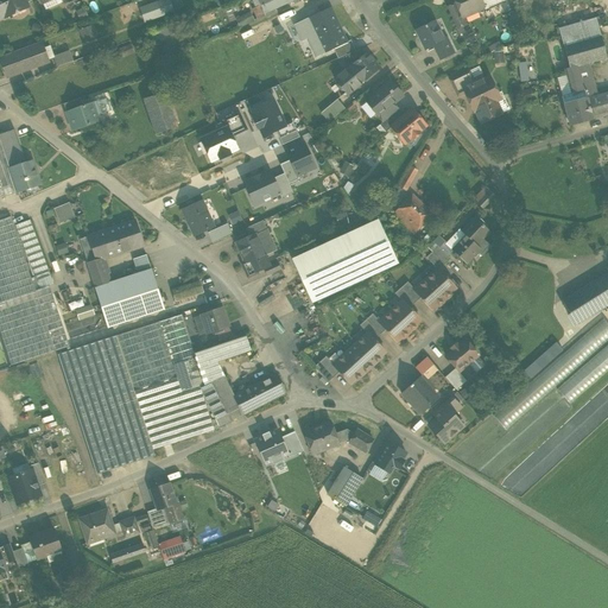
[(24,0),(0,0),(0,5),(5,16),(6,17),(27,7),(24,0)]
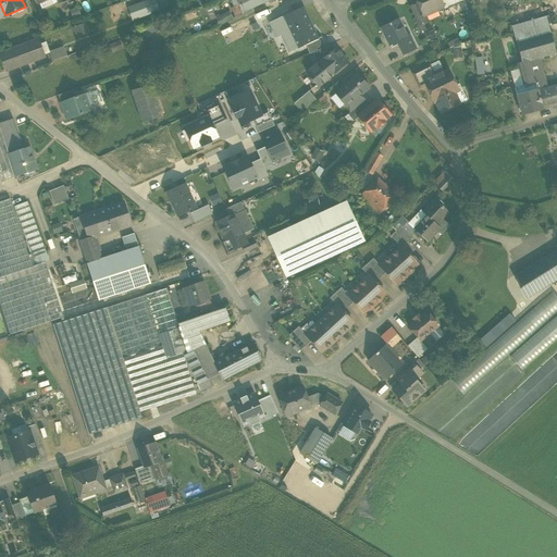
[(143,0),(125,7),(130,20),(158,10),(155,0),(143,0)]
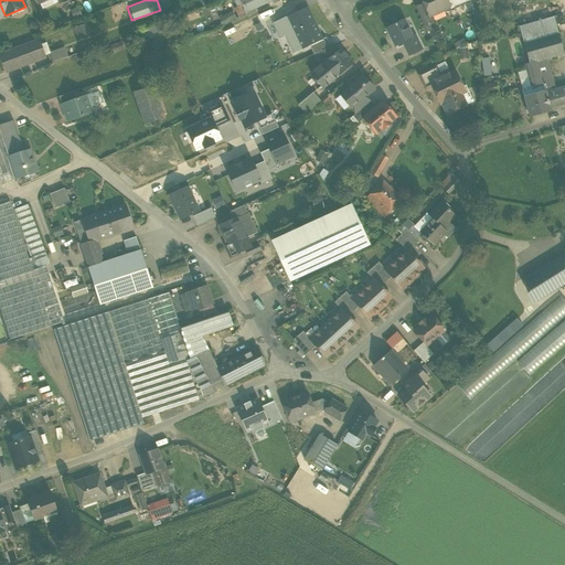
[(238,9),(234,10),(238,18),(264,4),(262,0),(255,0),(253,1),(238,9)]
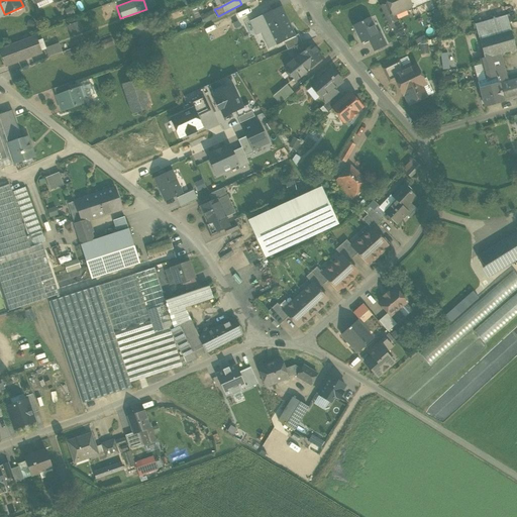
[(408,0),(386,0),(389,5),(393,15),(393,14),(411,6),(408,0)]
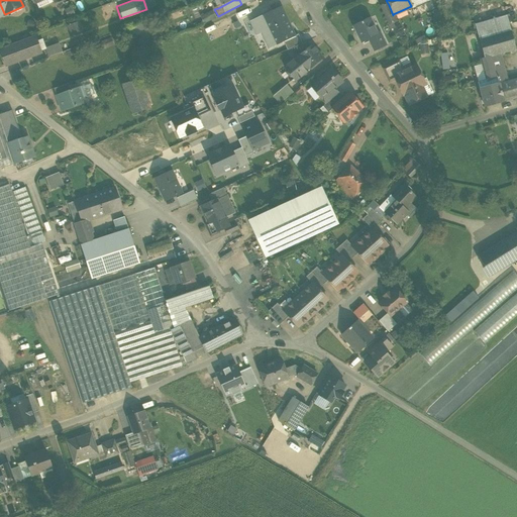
[(389,5),(381,8),(389,25),(396,21),(393,14),(393,15),(389,5)]
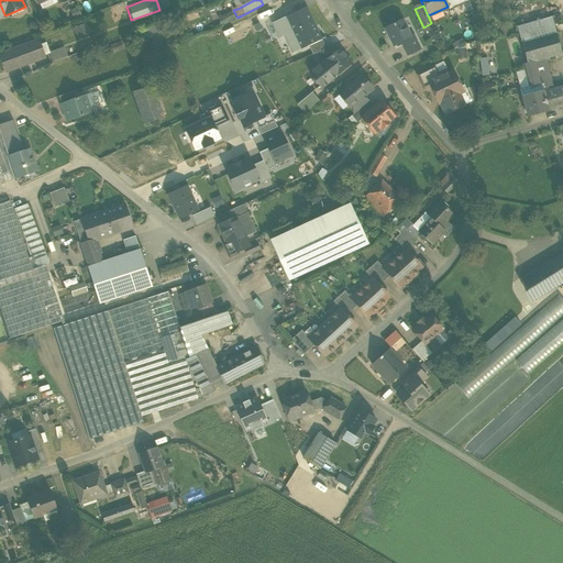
[(306,8),(285,18),(291,31),(299,48),(300,50),(309,46),(321,40),(306,8)]
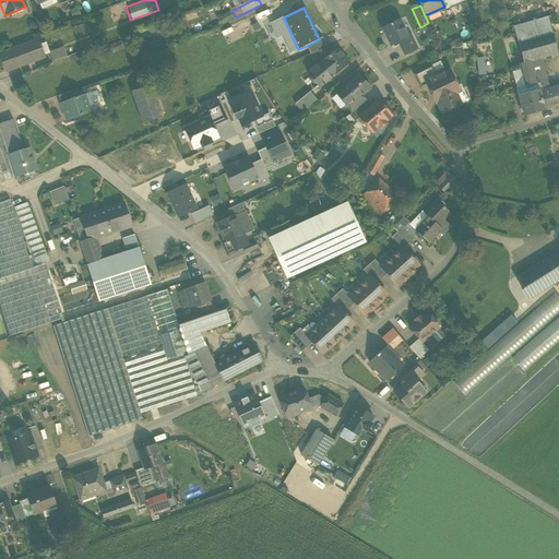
[(548,18),(513,27),(518,43),(552,33),(548,18)]
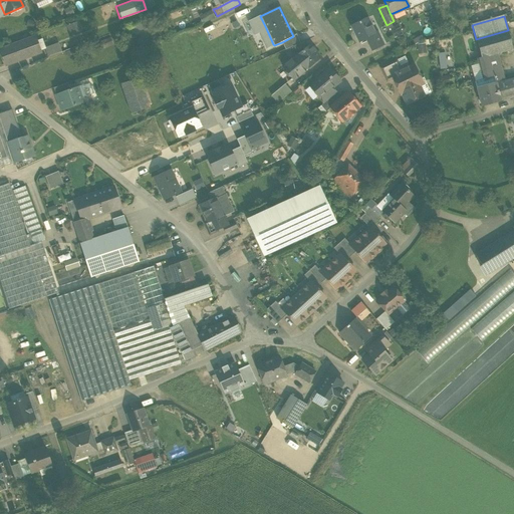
[(367,18),(351,25),(359,42),(366,39),(369,44),(380,39),(377,32),(374,34),(367,18)]
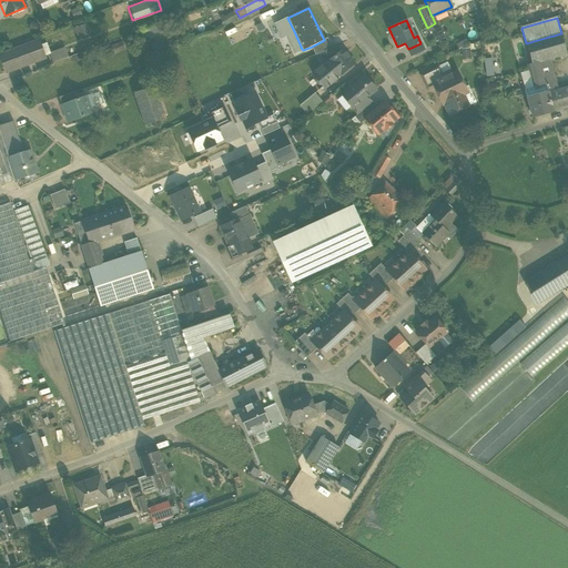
[(294,31),(286,34),(295,52),(302,49),(294,31)]
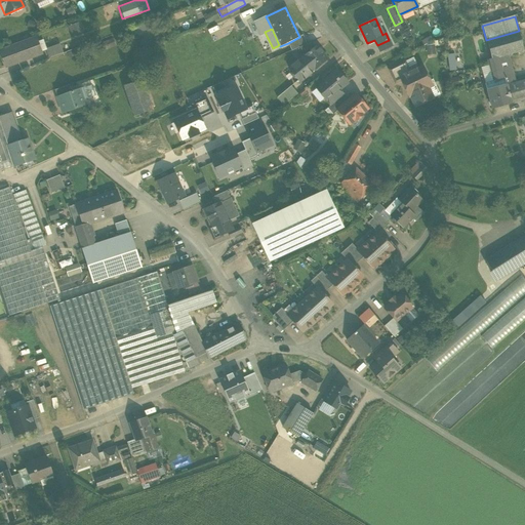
[(519,31),(486,40),(491,59),(498,57),(509,54),(524,50),(519,31)]
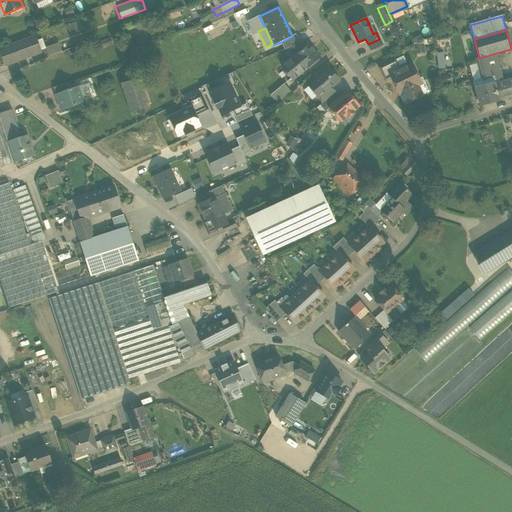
[(295,34),(292,36),(281,42),(284,50),(292,46),(299,43),(295,34)]
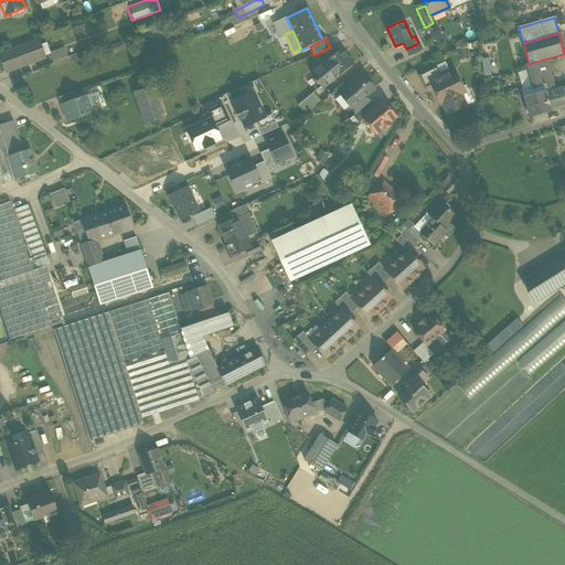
[(39,41),(0,54),(7,72),(44,57),(39,41)]
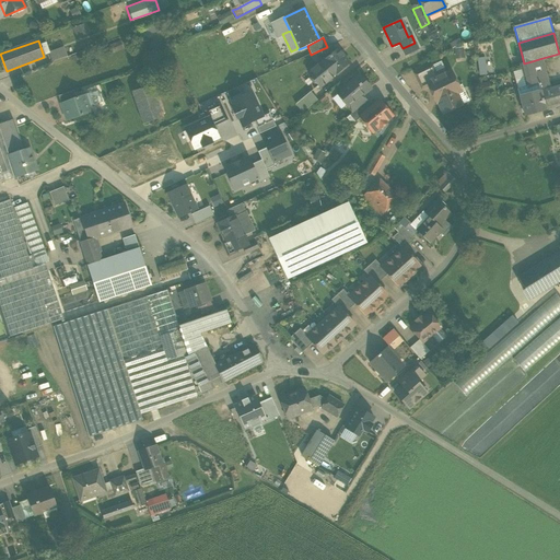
[(415,43),(403,48),(405,55),(418,49),(415,43)]
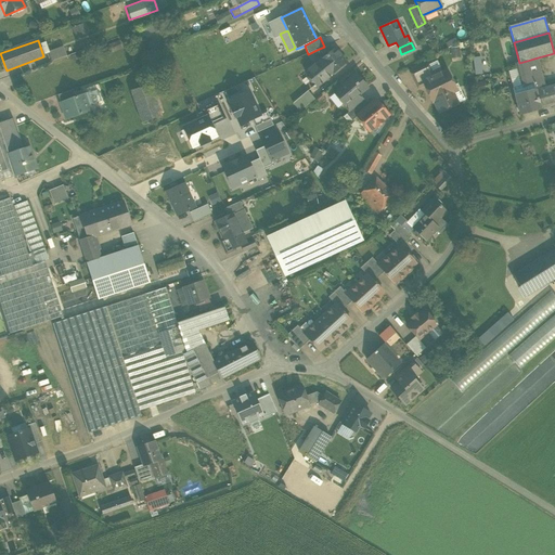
[(324,47),(317,50),(323,59),(333,50),(328,44),(324,47)]
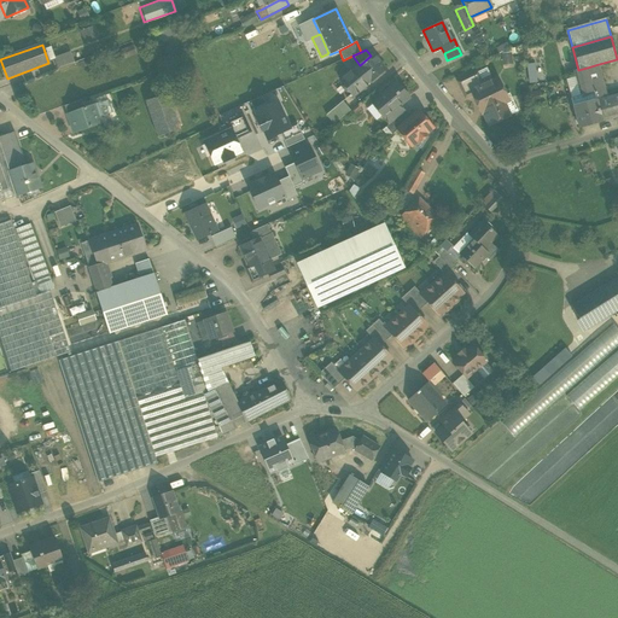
[(501,63),(511,63),(512,52),(501,52),(501,63)]
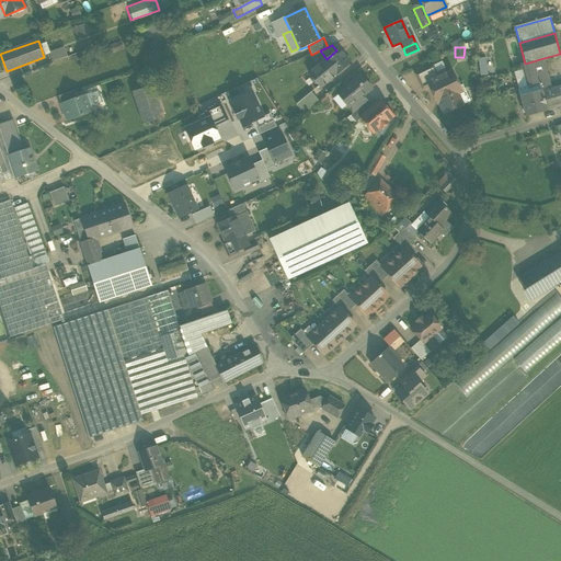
[(65,48),(48,54),(52,63),(67,57),(65,48)]
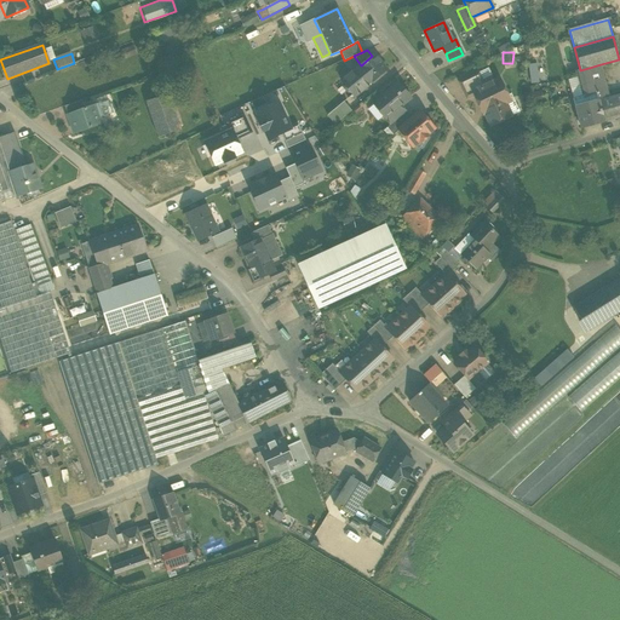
[(361,65),(357,68),(371,84),(388,70),(374,55),(361,65)]
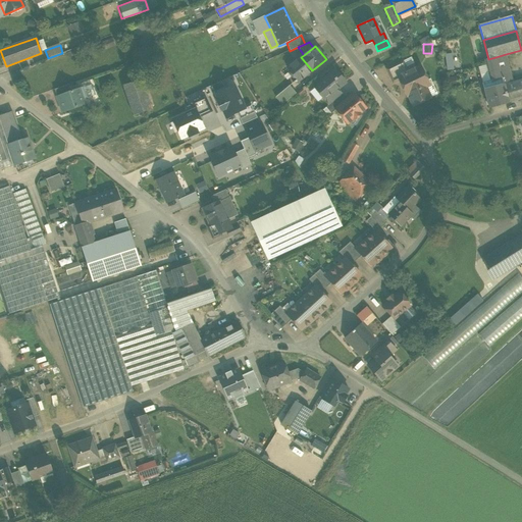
[(447,70),(455,68),(450,52),(442,54),(447,70)]
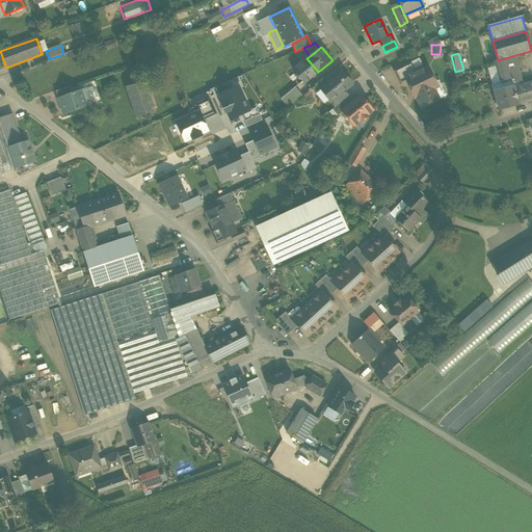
[(515,55),(505,58),(511,78),(513,86),(520,84),(522,80),(515,55)]
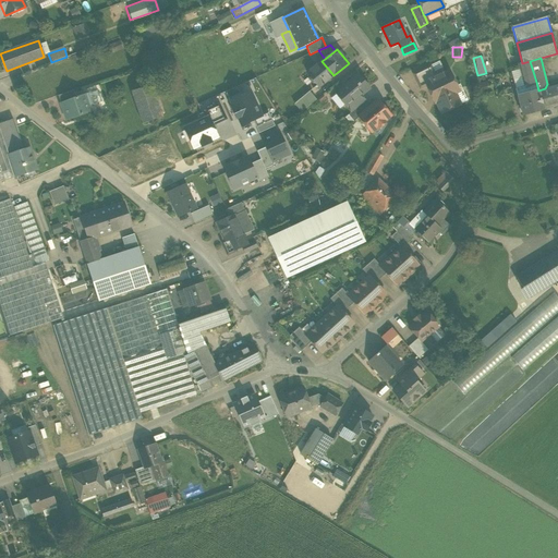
[(322,61),(307,73),(310,76),(310,80),(313,83),(316,84),(319,87),(334,75),(322,61)]
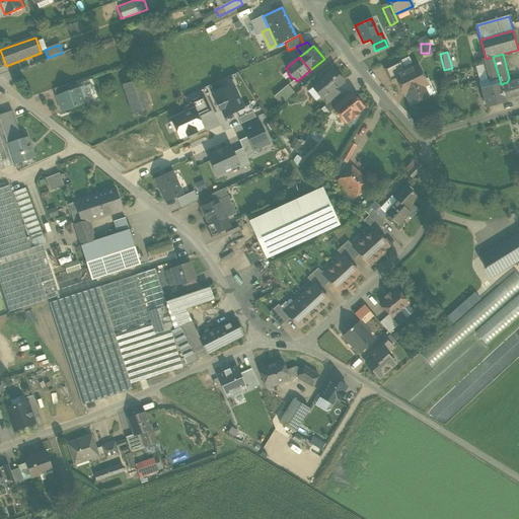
[(493,57),(486,59),(483,60),(488,80),(499,76),(493,57)]
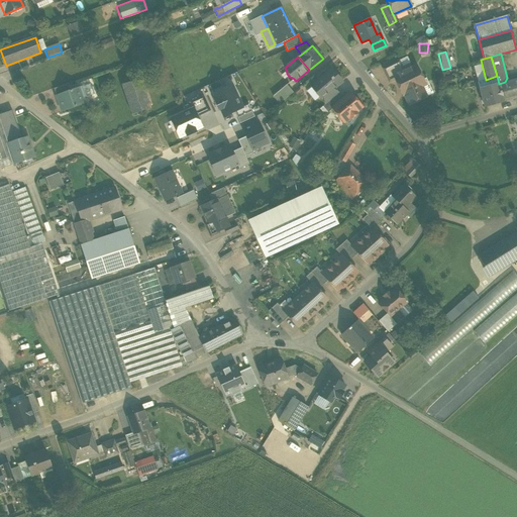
[(399,61),(383,69),(389,82),(395,80),(394,77),(404,72),(399,61)]
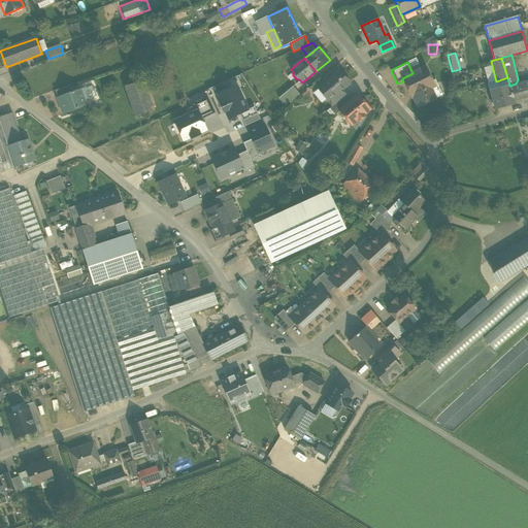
[(413,73),(402,78),(403,81),(408,92),(410,92),(418,108),(435,99),(428,84),(432,81),(425,67),(413,73)]
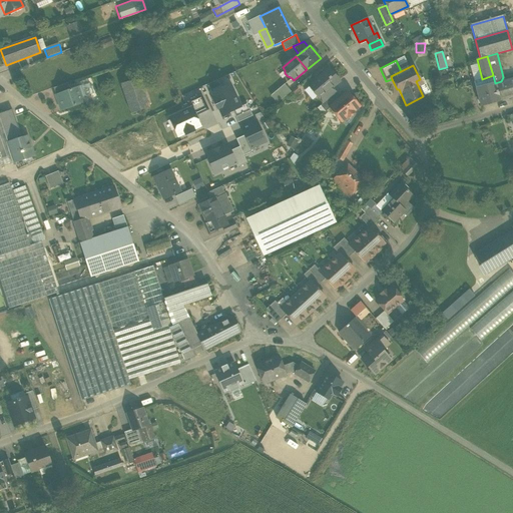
[(330,69),(311,84),(321,96),(322,97),(331,90),(341,82),(330,69)]
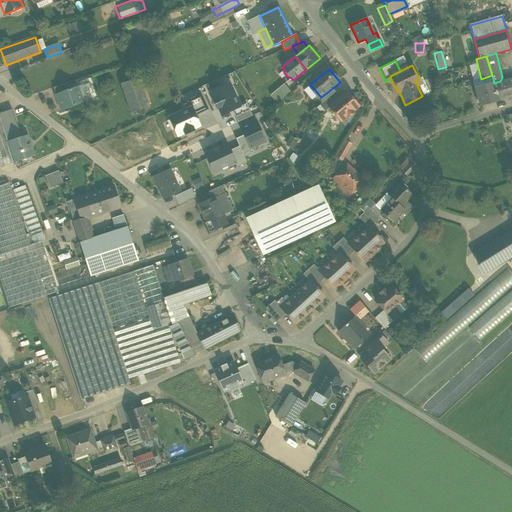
[(492,75),(481,79),(473,81),(475,88),(480,106),(499,101),(494,83),(492,75)]
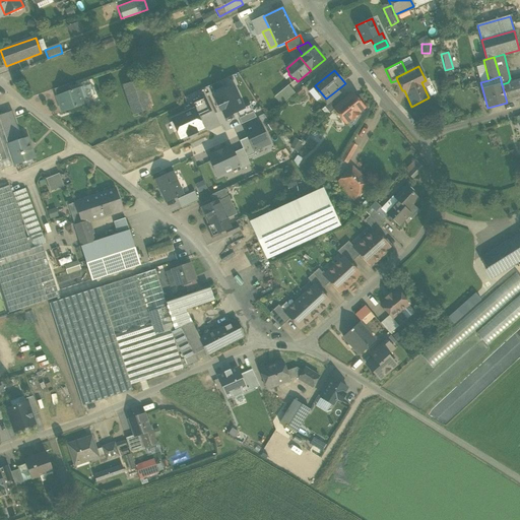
[(519,78),(508,82),(502,84),(507,103),(519,99),(519,78)]
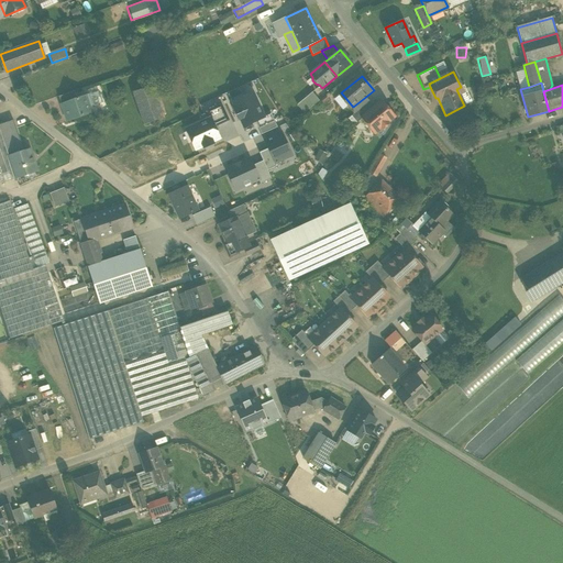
[(152,86),(132,92),(144,124),(164,119),(152,86)]
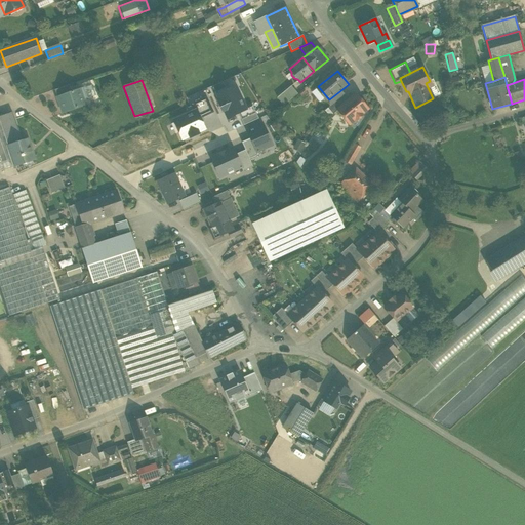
[(289,84),(276,97),(283,105),(296,92),(289,84)]
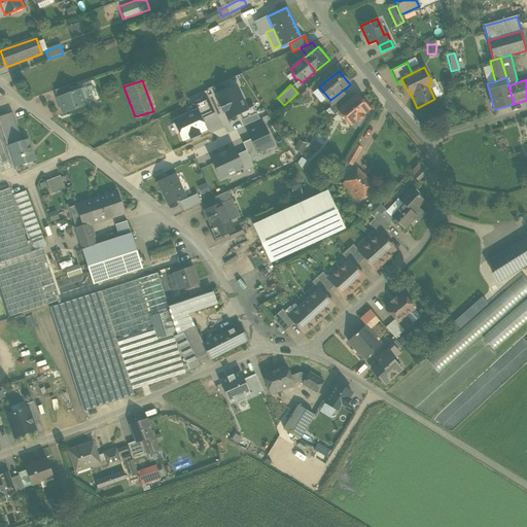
[(69,85),(55,91),(57,98),(72,92),(69,85)]
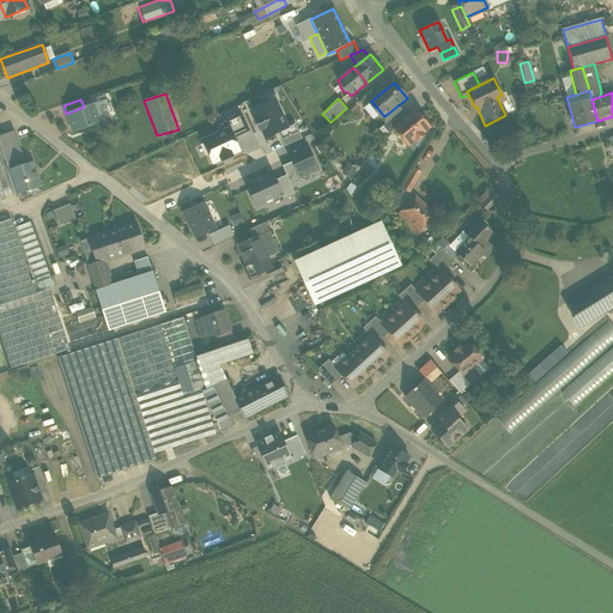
[(84,107),(66,114),(73,133),(101,123),(98,116),(111,111),(107,99),(84,107)]
